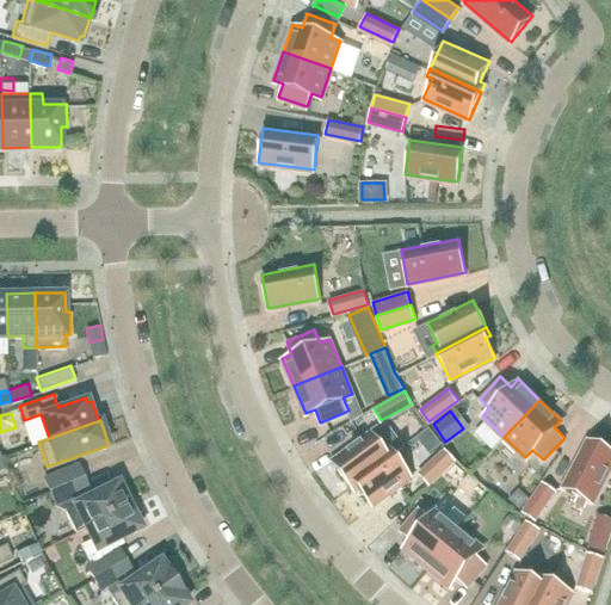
[(430,428),(418,437),(430,452),(442,444),(430,428)]
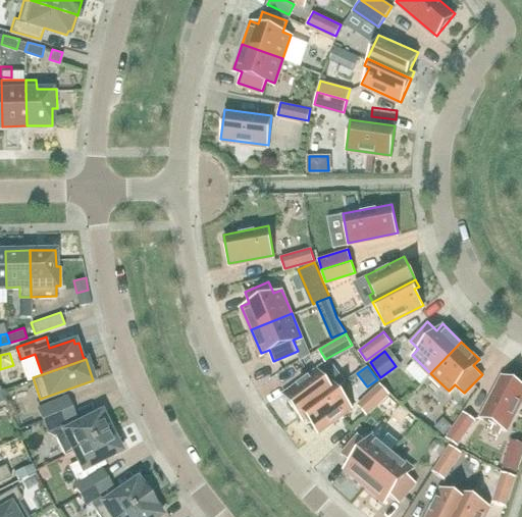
[(332,379),(328,382),(317,367),(282,393),(299,413),(336,384),(332,379)]
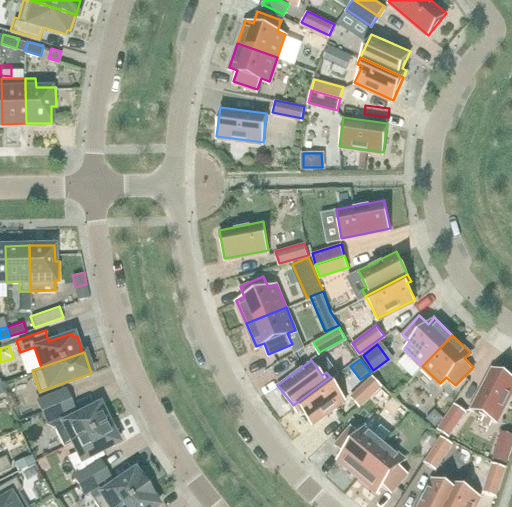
[(496,421),(511,390),(511,376),(492,366),(471,408),(496,421)]
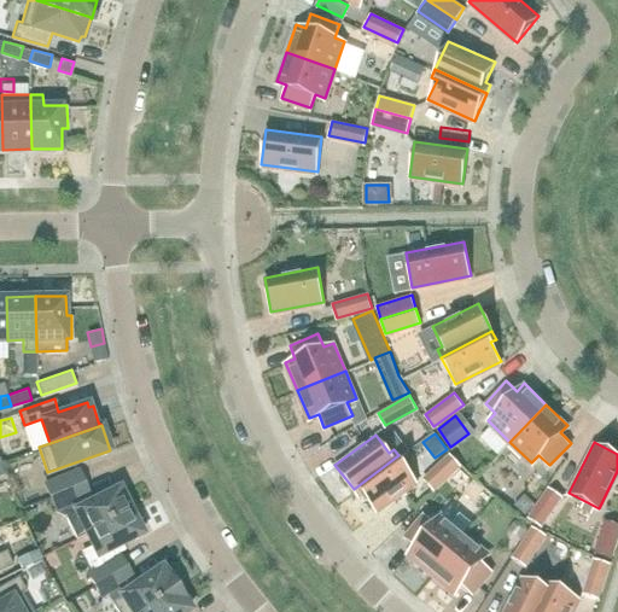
[(433,489),(460,464),(450,453),(424,478),(433,489)]
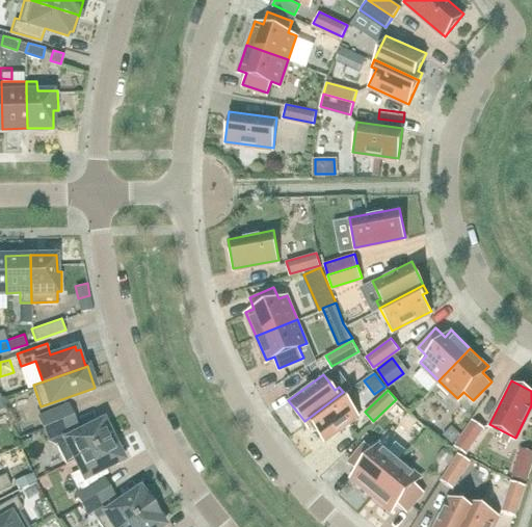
[(324,440),(360,414),(343,392),(304,421),(309,427),(313,424),(324,440)]
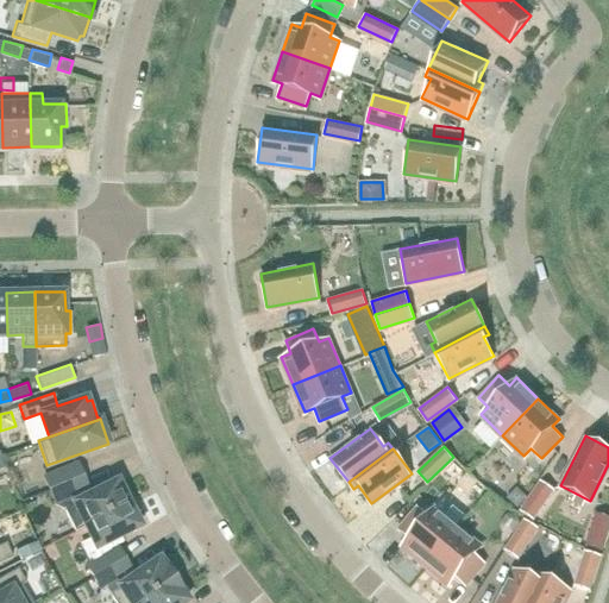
[(49,488),(82,473),(77,460),(44,475),(49,488)]
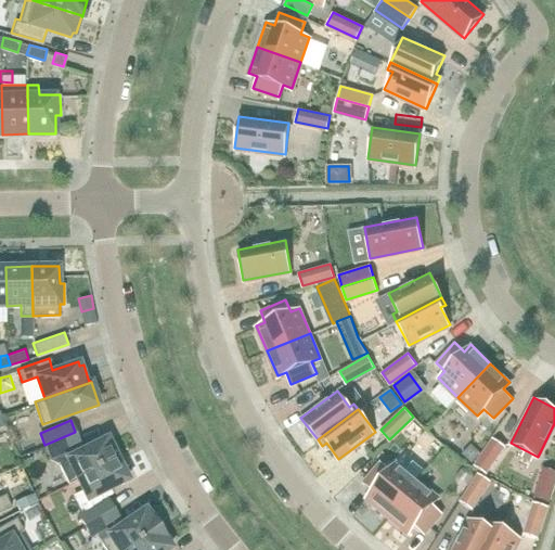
[(78,477),(120,457),(112,439),(108,442),(106,437),(82,449),(80,444),(75,432),(44,445),(50,457),(59,461),(68,482),(78,477)]
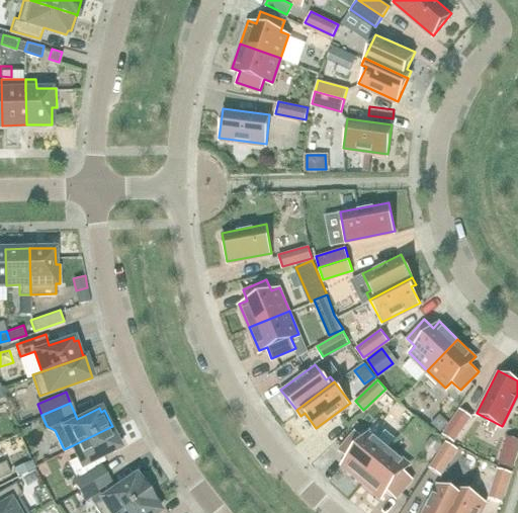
[(453,439),(470,414),(460,408),(443,432),(453,439)]
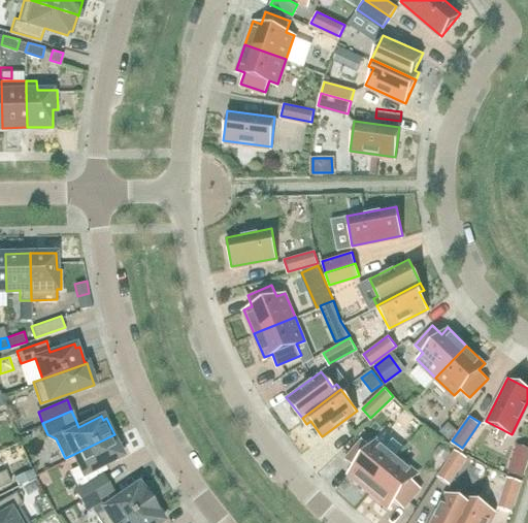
[(448,422),(440,429),(448,436),(455,429),(448,422)]
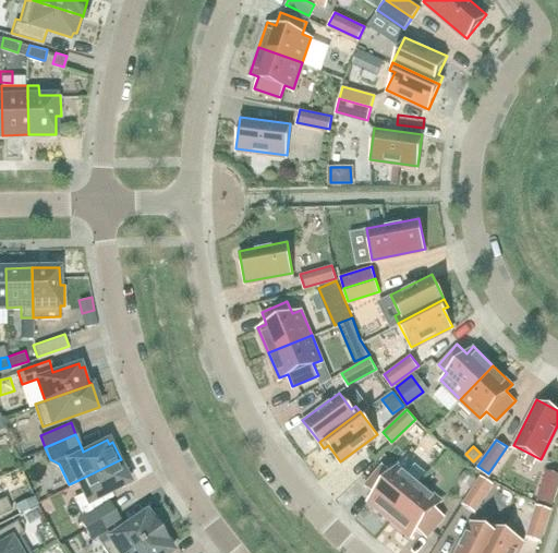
[(85,527),(113,509),(107,499),(104,494),(129,482),(126,478),(130,476),(121,459),(79,480),(84,492),(75,497),(83,513),(79,516),(85,527)]
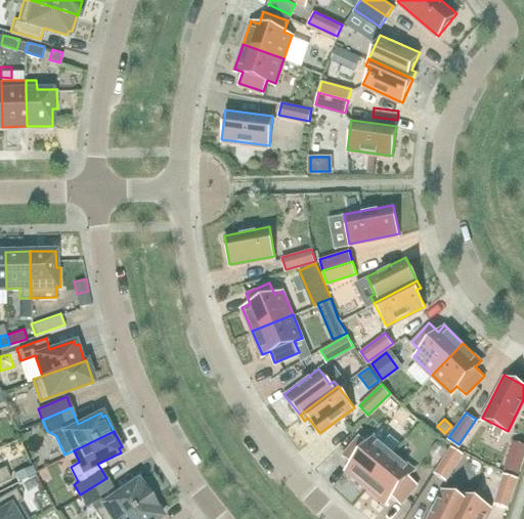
[(375,435),(368,442),(359,434),(343,455),(352,462),(346,469),(365,485),(394,451),(375,435)]
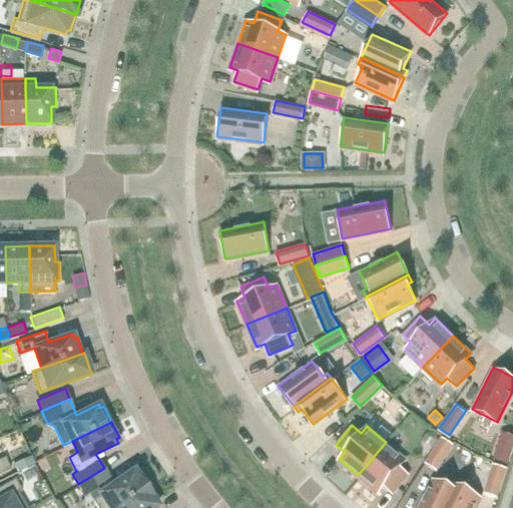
[(427,446),(432,445),(437,436),(436,432),(432,429),(428,430),(422,438),(423,443),(427,446)]
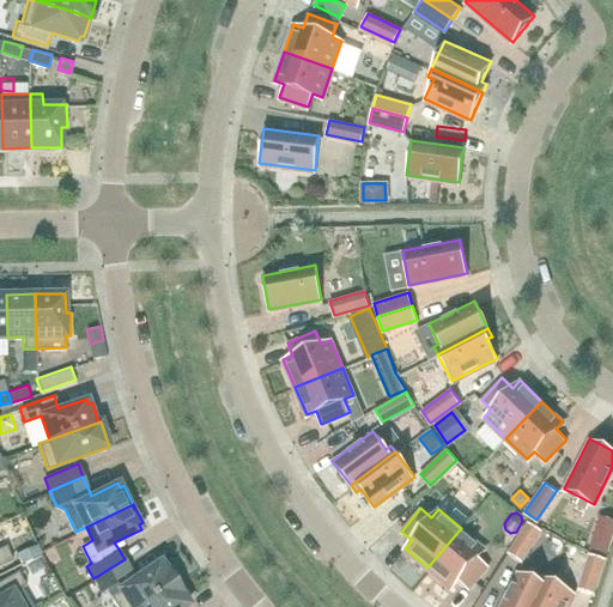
[(612,517),(601,514),(590,545),(608,551),(612,534),(612,517)]
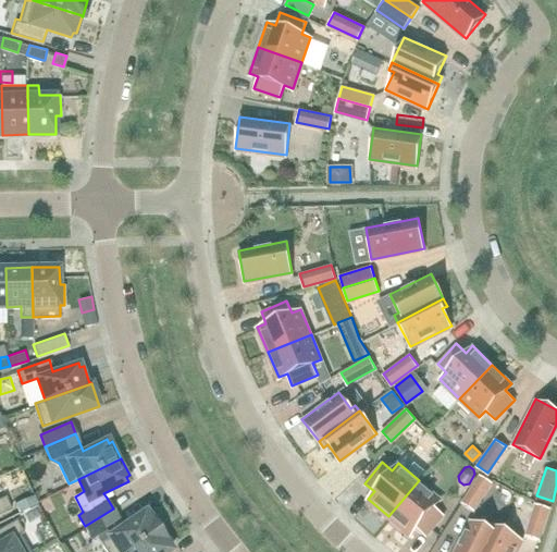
[(473,508),(492,481),(481,474),(462,502),(473,508)]
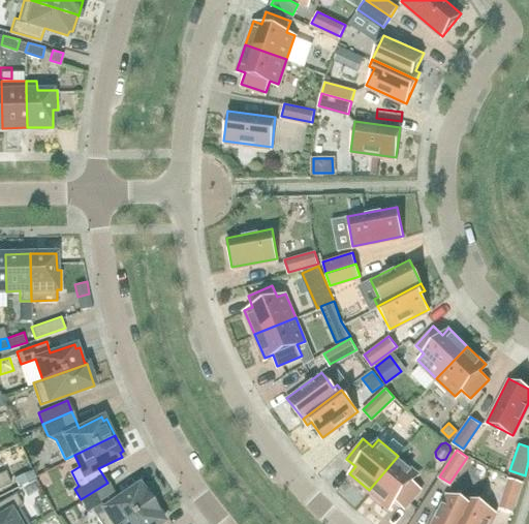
[(422,487),(411,480),(417,472),(398,456),(369,490),(390,506),(395,499),(404,507),(422,487)]
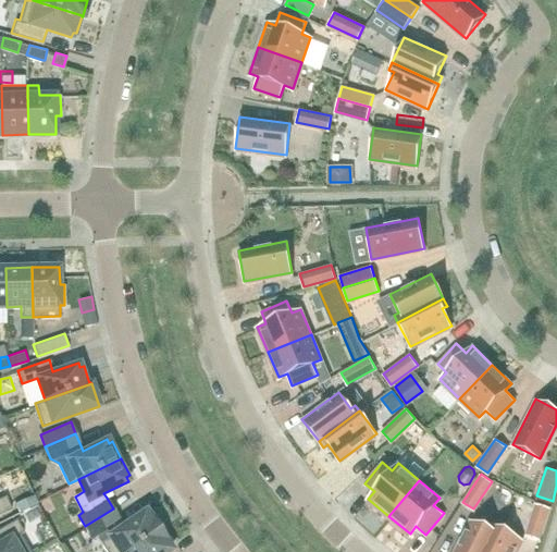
[(20,511),(38,501),(34,492),(14,502),(20,511)]
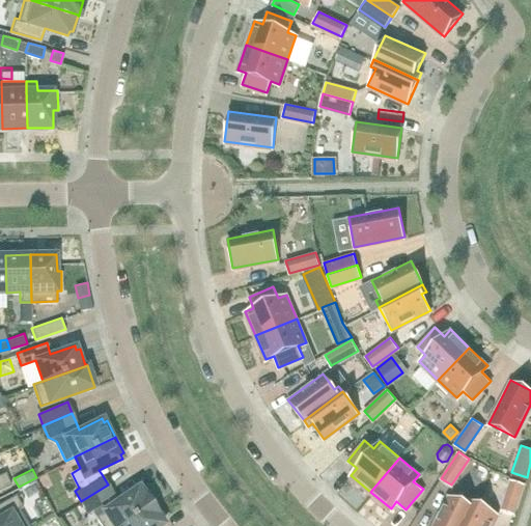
[(0,489),(11,485),(5,472),(0,473),(0,489)]
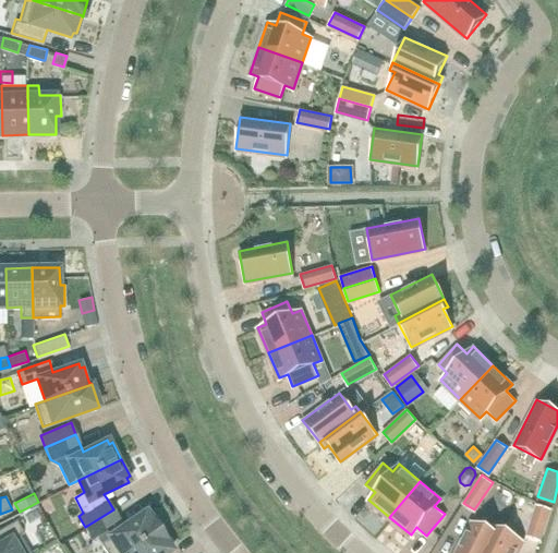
[(540,539),(549,507),(538,504),(529,536),(540,539)]
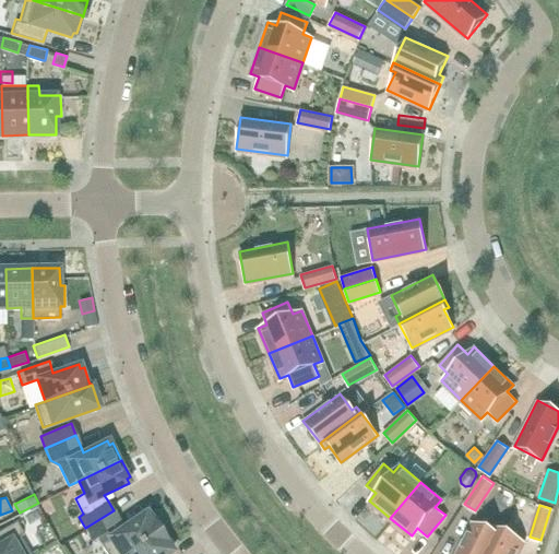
[(114,510),(85,528),(94,542),(99,539),(108,553),(125,553),(163,529),(152,514),(149,516),(145,511),(123,527),(114,510)]
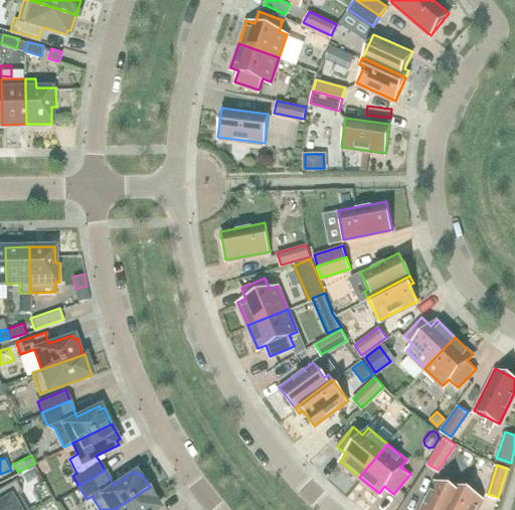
[(0,509),(27,509),(29,509),(18,492),(22,490),(15,479),(0,487),(0,509)]
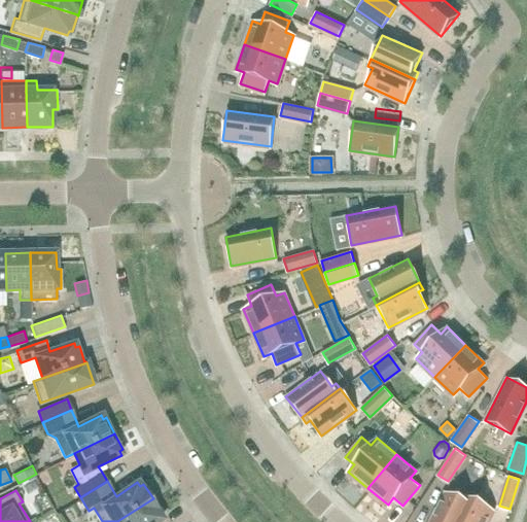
[(464,494),(462,498),(445,490),(429,521),(458,521),(470,497),(464,494)]
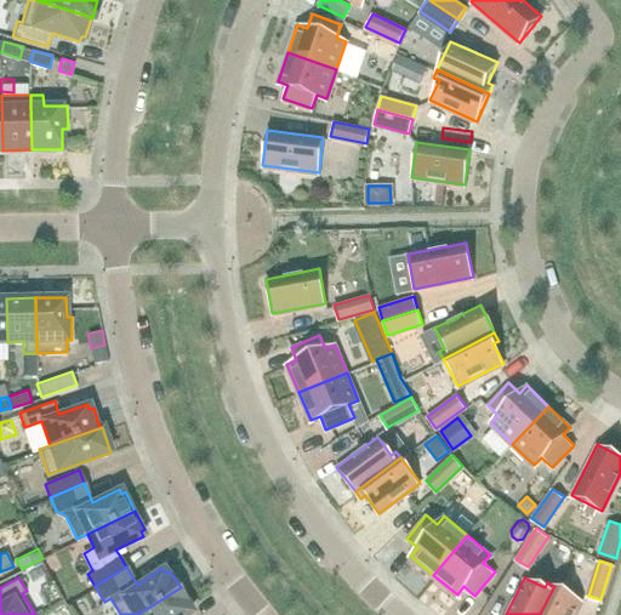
[(52,582),(40,590),(49,604),(61,597),(52,582)]
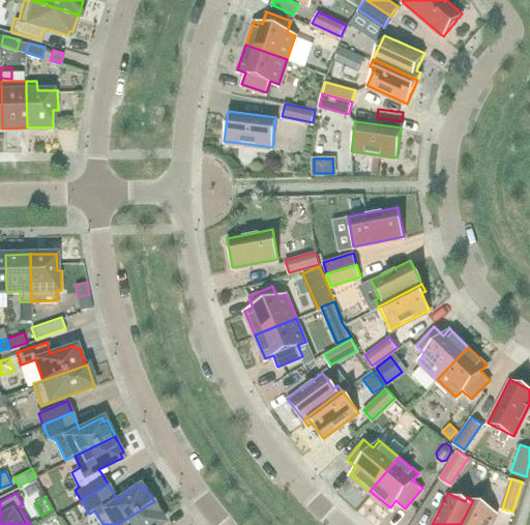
[(491,524),(497,512),(473,500),(461,524),(491,524)]
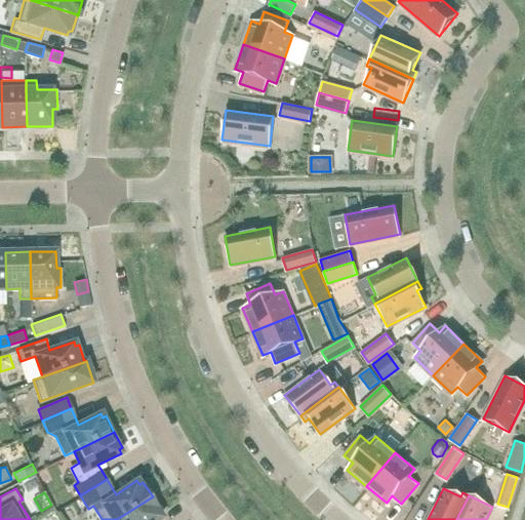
[(117,519),(158,519),(162,518),(159,514),(162,512),(153,496),(117,519)]
